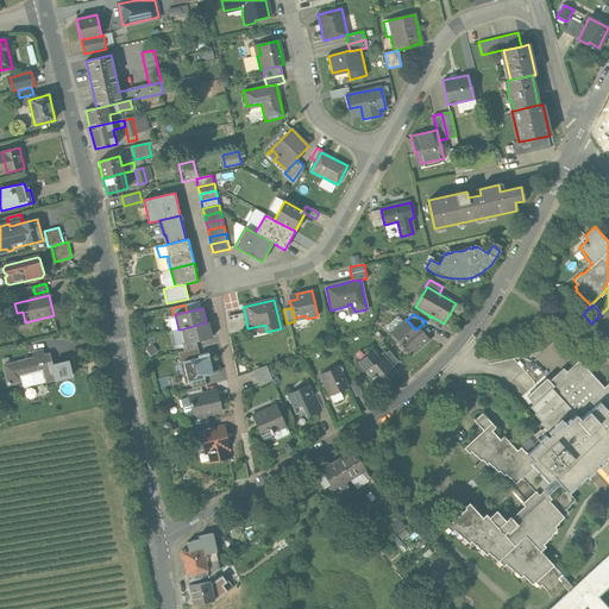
[(245,315),(226,319),(228,333),(248,328),(245,315)]
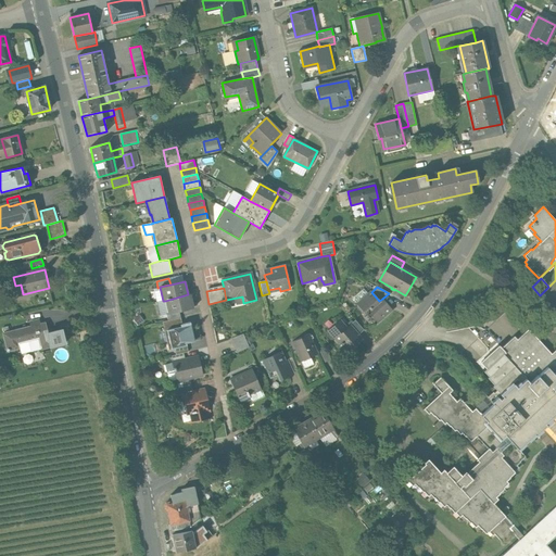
[(405,295),(394,289),(394,290),(391,295),(402,301),(405,295)]
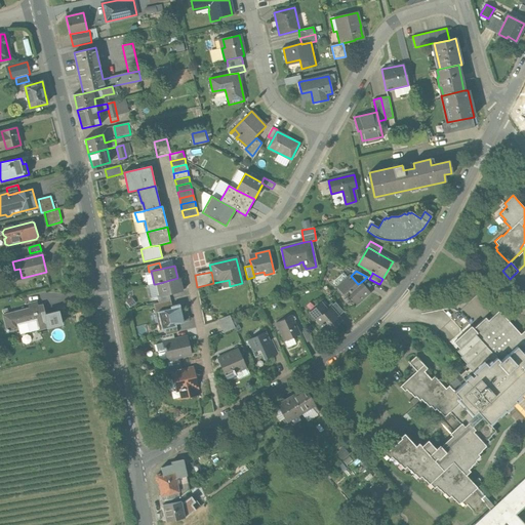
[(358,284),(351,276),(348,278),(346,275),(342,275),(335,281),(334,284),(337,287),(345,294),(348,291),(354,297),(352,299),(357,305),(370,293),(361,282),(358,284)]
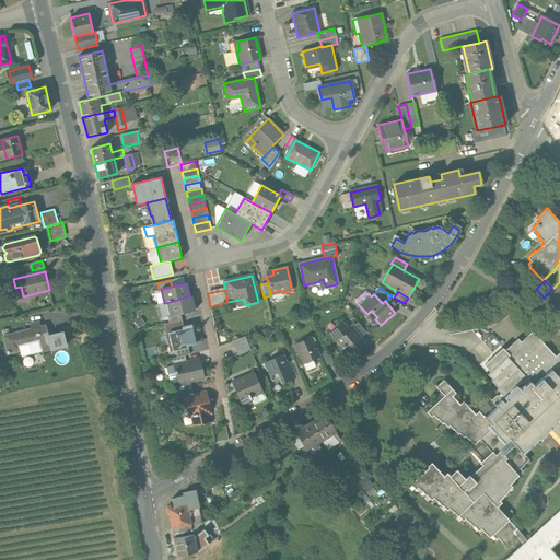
[(189,296),(166,303),(168,316),(181,314),(195,311),(191,296),(189,296)]
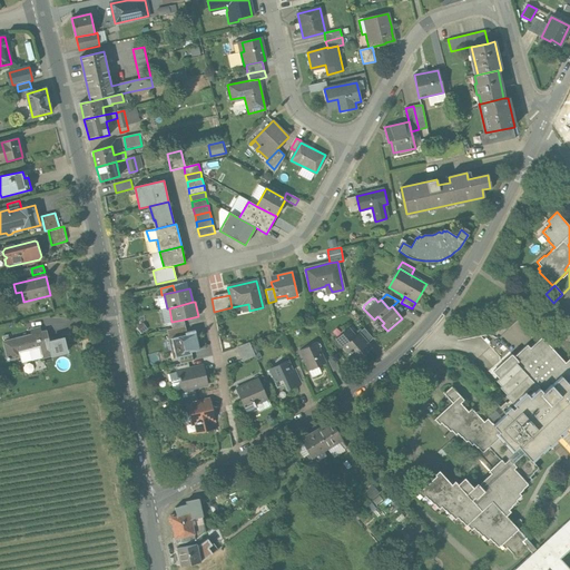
[(172,322),(170,323),(172,328),(185,326),(184,320),(172,322)]
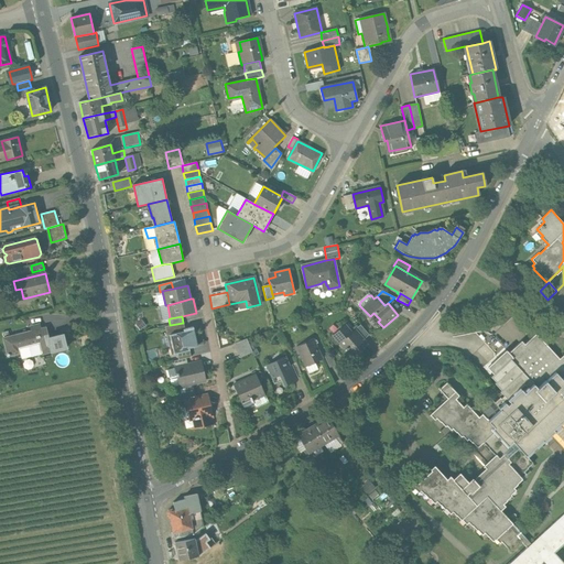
[(183,329),(184,329),(183,323),(170,325),(164,327),(166,336),(169,335),(183,332),(183,329)]
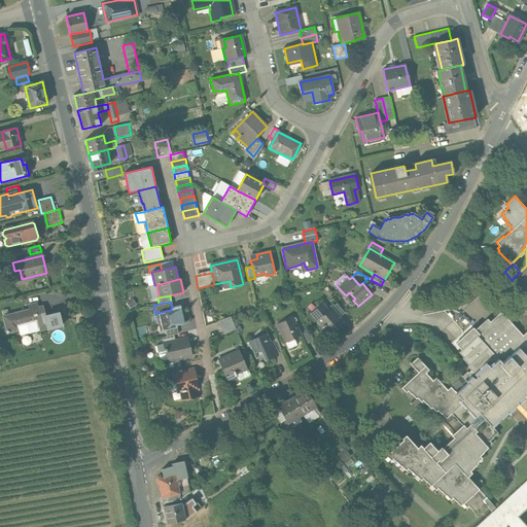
[(329,311),(322,304),(310,314),(321,326),(320,327),(321,328),(322,328),(326,334),(342,320),(340,317),(332,308),(329,311)]
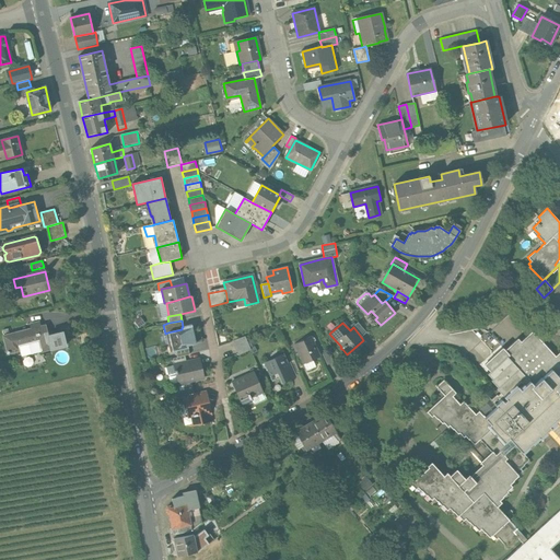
[(366,333),(358,323),(353,327),(361,337),(366,333)]
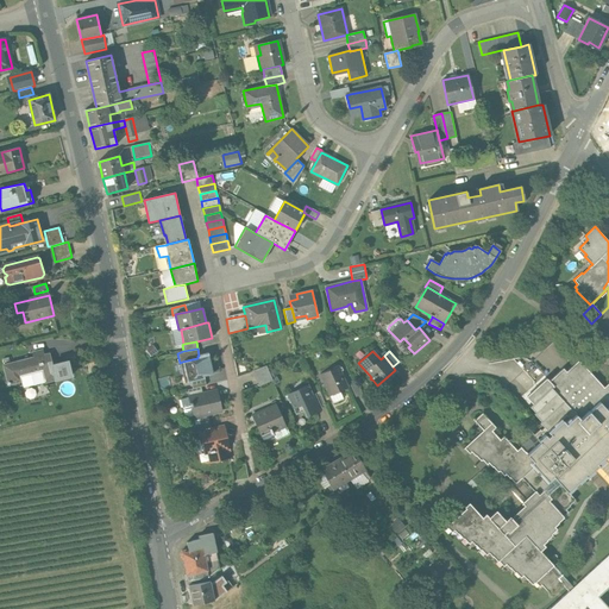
[(198,358),(182,362),(187,382),(190,382),(205,378),(203,376),(213,374),(208,353),(199,356),(198,356),(198,358)]
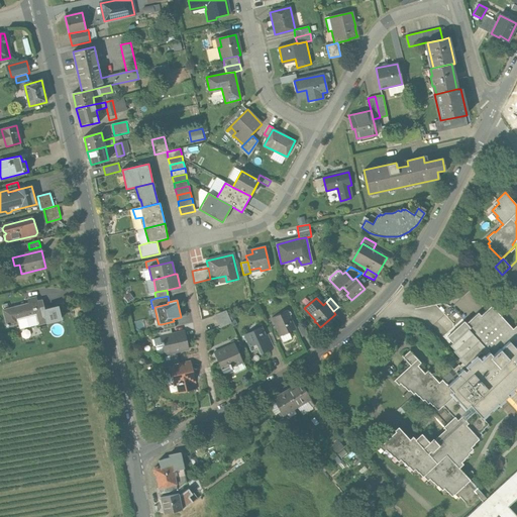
[(42,301),(3,310),(7,324),(5,326),(7,327),(8,326),(18,323),(19,327),(37,322),(37,325),(47,322),(44,310),(42,301)]
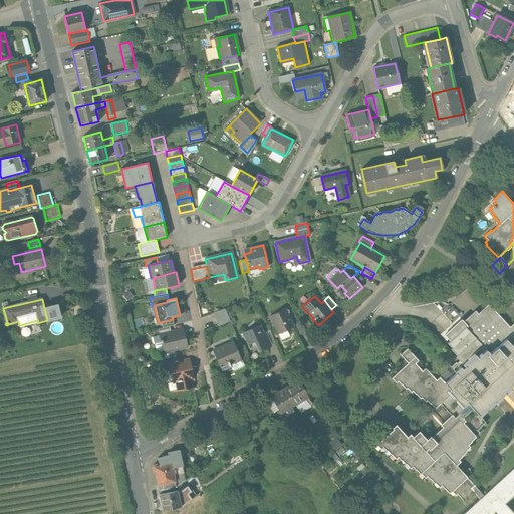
[(488,304),(478,313),(475,311),(464,321),(461,319),(445,334),(445,335),(450,341),(447,343),(452,348),(451,349),(457,356),(456,357),(462,364),(454,371),(456,373),(445,383),(444,381),(443,381),(440,377),(437,380),(425,368),(422,371),(415,363),(419,360),(407,348),(400,355),(408,363),(394,376),(401,384),(402,383),(407,389),(409,387),(416,395),(417,394),(421,399),(423,397),(430,404),(431,403),(436,408),(441,404),(451,415),(440,425),(442,427),(431,437),(430,436),(426,439),(419,431),(413,437),(410,434),(407,437),(396,424),(392,428),(393,429),(378,442),(386,450),(387,450),(392,454),(394,453),(401,460),(402,459),(406,464),(408,462),(415,470),(416,469),(421,474),(423,472),(430,479),(431,478),(435,483),(437,481),(444,489),(447,487),(451,491),(453,490),(464,502),(474,493),(475,492),(471,488),(474,485),(453,463),(461,456),(460,455),(465,451),(463,449),(470,441),(469,440),(474,436),(472,434),(480,427),(479,426),(483,421),(477,415),(492,402),(493,403),(504,393),(503,392),(513,380),(513,322),(510,327),(489,305),(488,304)]
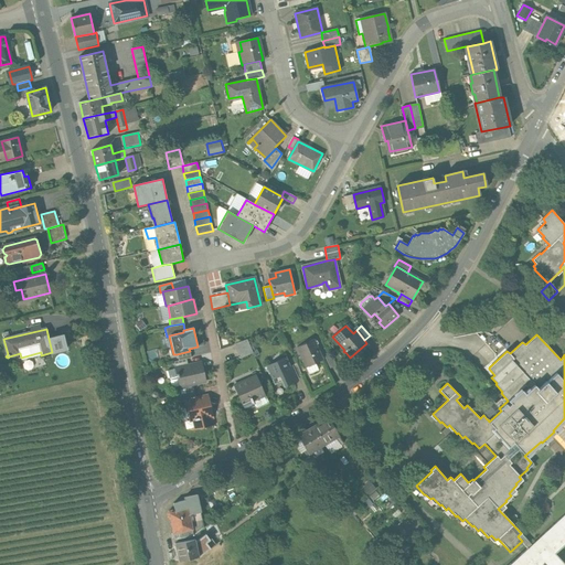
[(63,336),(49,339),(52,352),(66,349),(63,336)]
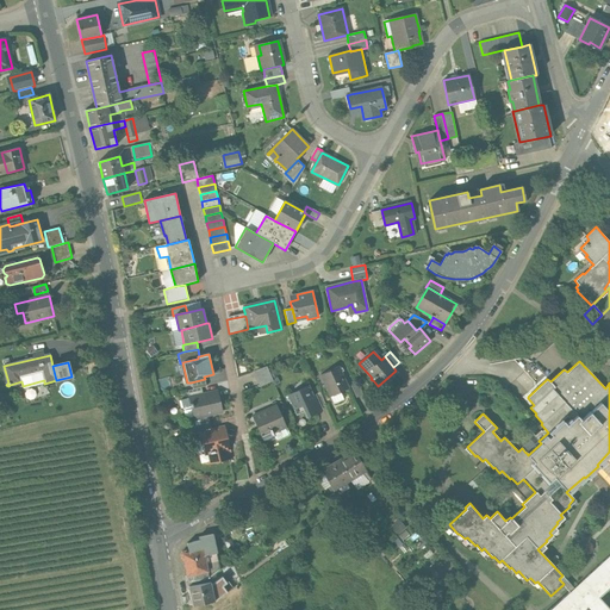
[(266,367),(251,372),(259,387),(273,381),(266,367)]
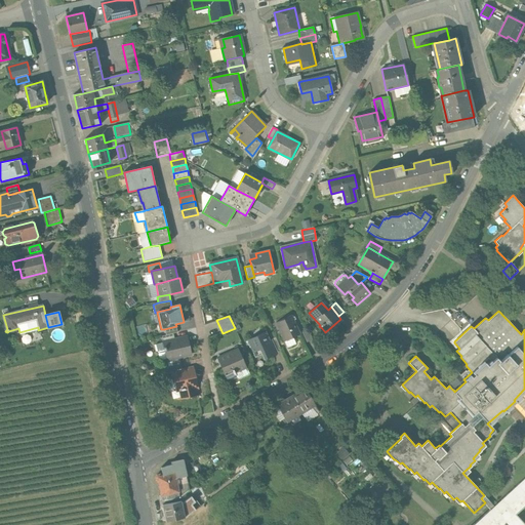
[(291,317),(276,323),(284,340),(299,334),(291,317)]
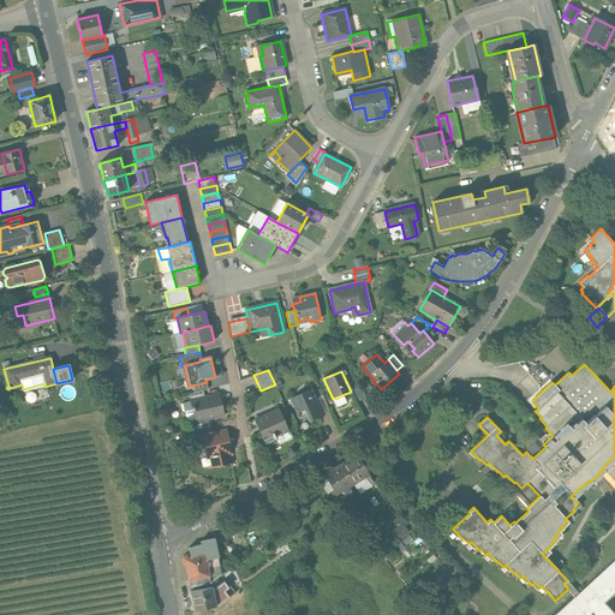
[(208,389),(207,382),(192,386),(193,393),(202,390),(208,389)]
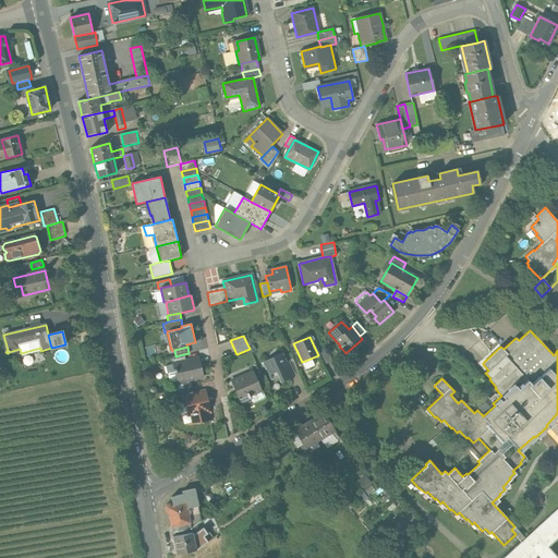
[(282,353),(263,362),(270,379),(277,376),(280,383),(289,378),(288,375),(291,374),(286,361),(282,353)]
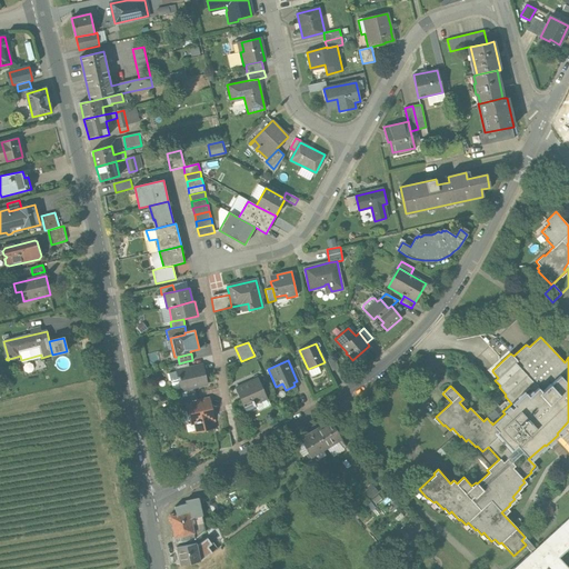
[(179,363),(175,365),(176,371),(188,368),(187,361),(179,363)]
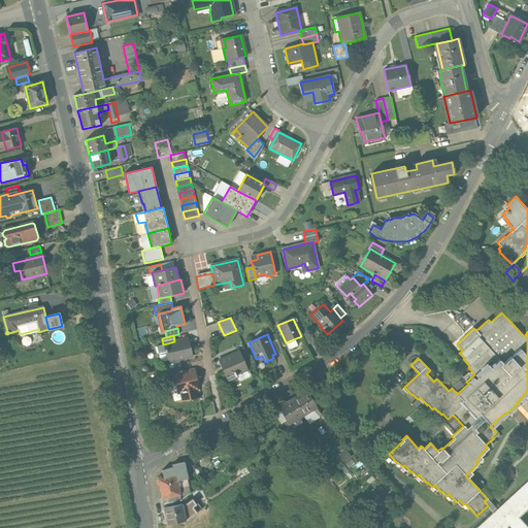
[(174,341),(163,344),(156,347),(158,353),(165,352),(167,362),(192,357),(188,338),(174,341)]
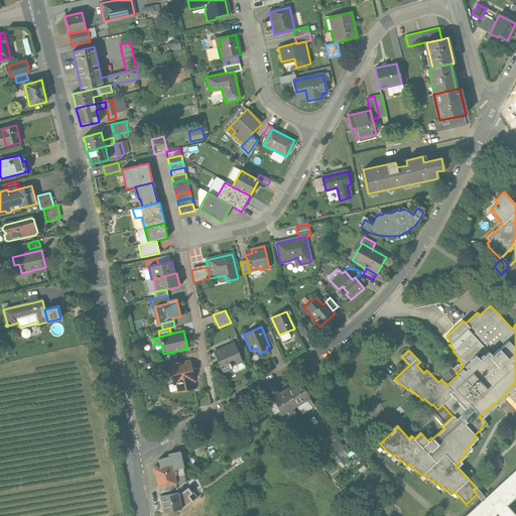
[(270,332),(264,334),(269,346),(275,343),(270,332)]
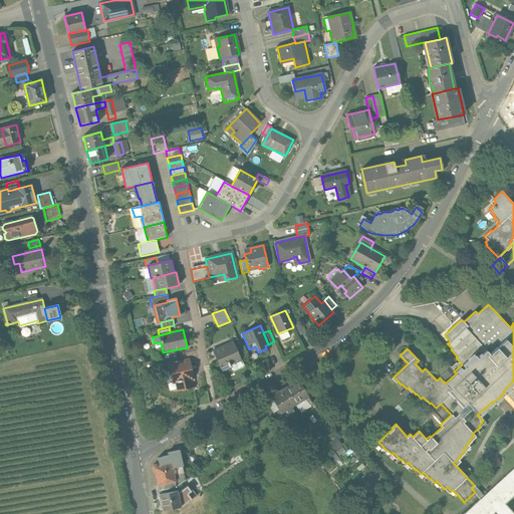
[(232,341),(212,350),(219,366),(227,362),(228,365),(240,359),(232,341)]
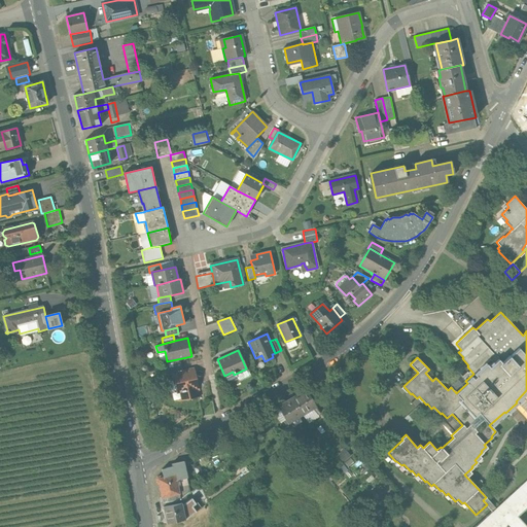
[(179,364),(167,367),(169,376),(172,375),(181,373),(179,364)]
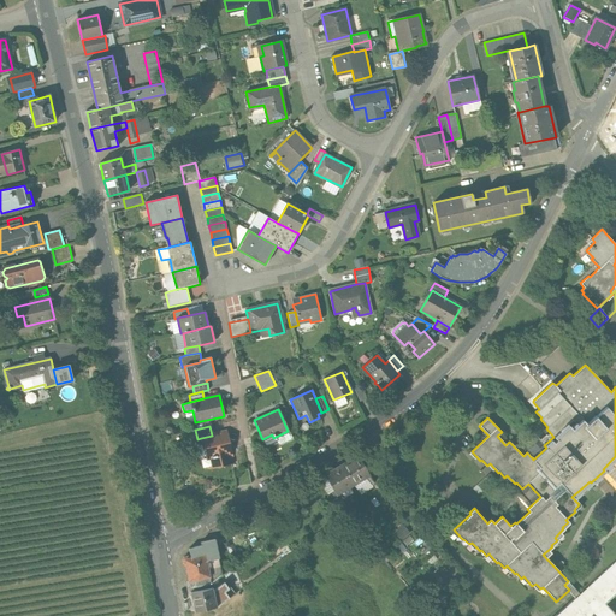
[(212,436),(201,438),(207,461),(211,460),(212,468),(230,463),(225,443),(229,442),(226,432),(212,436)]
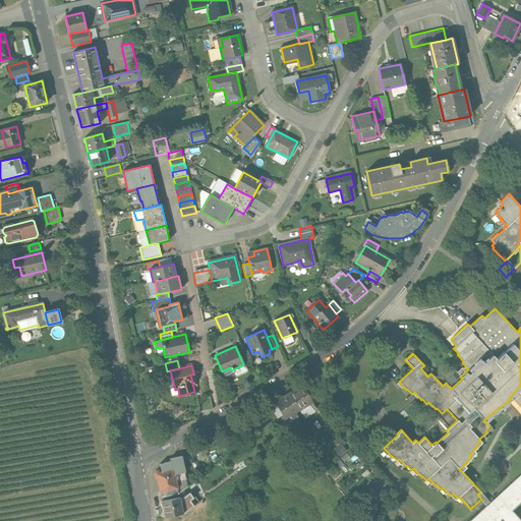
[(302,386),(288,394),(298,410),(312,402),(302,386)]
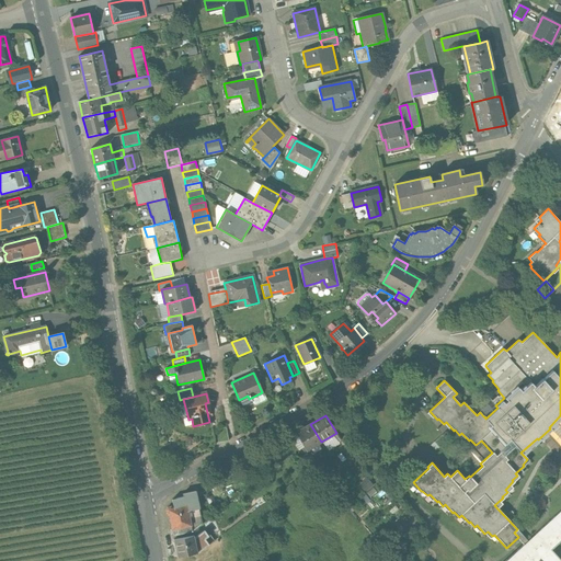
[(310,424),(295,433),(306,450),(321,442),(310,424)]
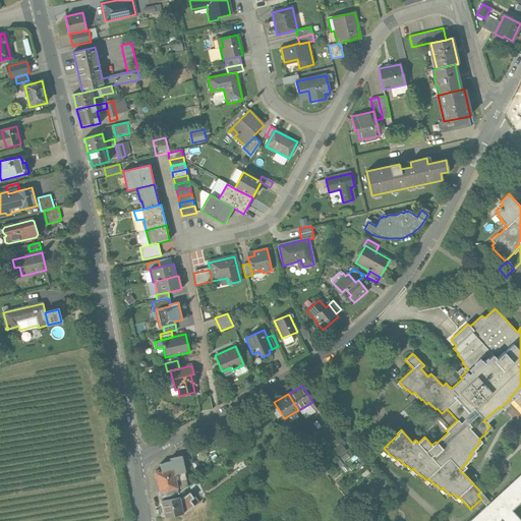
[(210,397),(196,400),(199,412),(212,410),(210,397)]
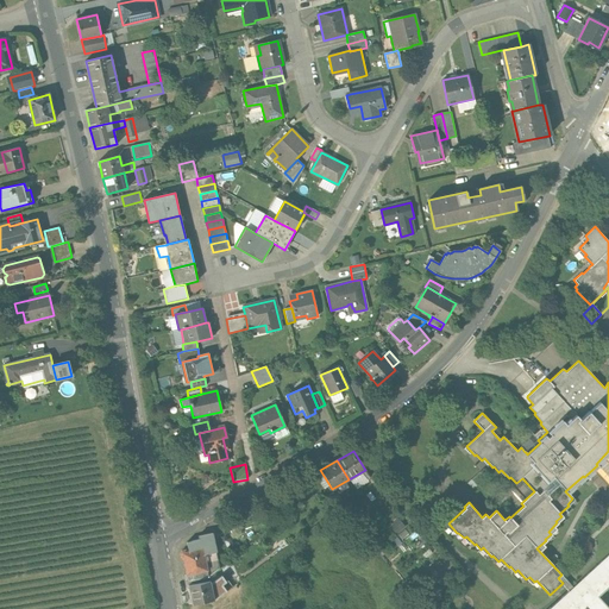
[(212,533),(199,537),(199,540),(187,542),(189,552),(187,550),(182,551),(180,554),(181,559),(183,560),(187,575),(192,573),(193,581),(208,577),(220,569),(212,533)]
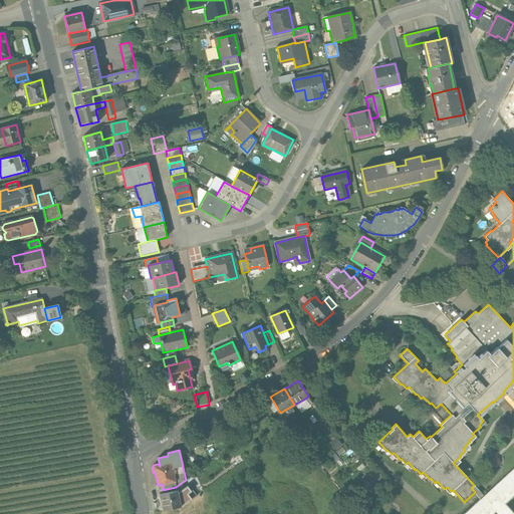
[(513,513),(513,466),(483,495),(474,485),(471,488),(475,492),(474,493),(479,499),(462,513),(513,513)]
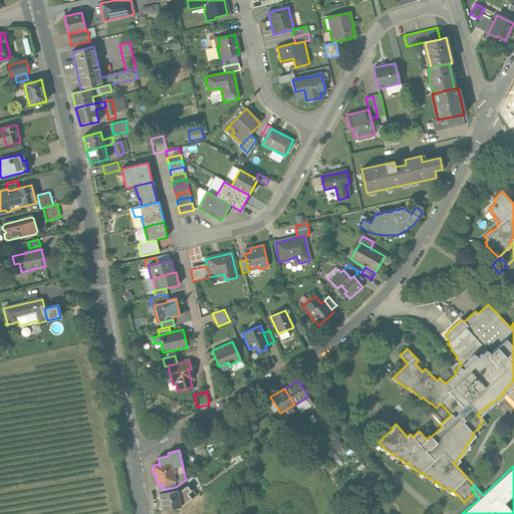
[(193,485),(186,486),(189,500),(196,495),(193,485)]
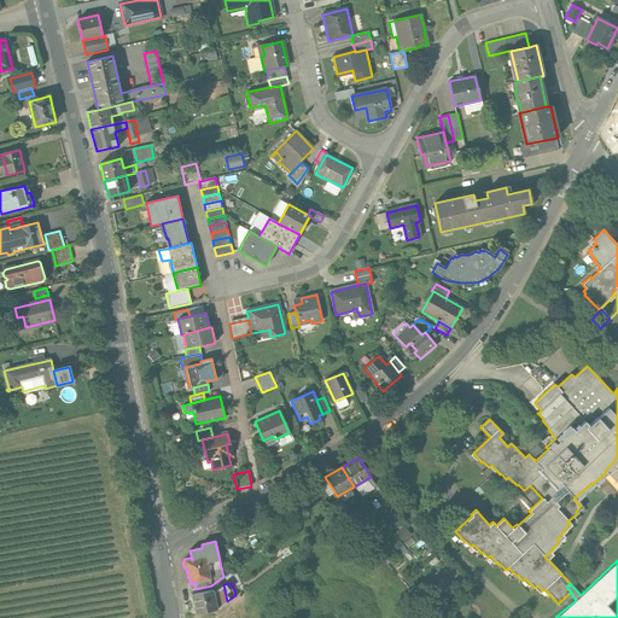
[(213,590),(191,595),(196,614),(217,610),(213,590)]
